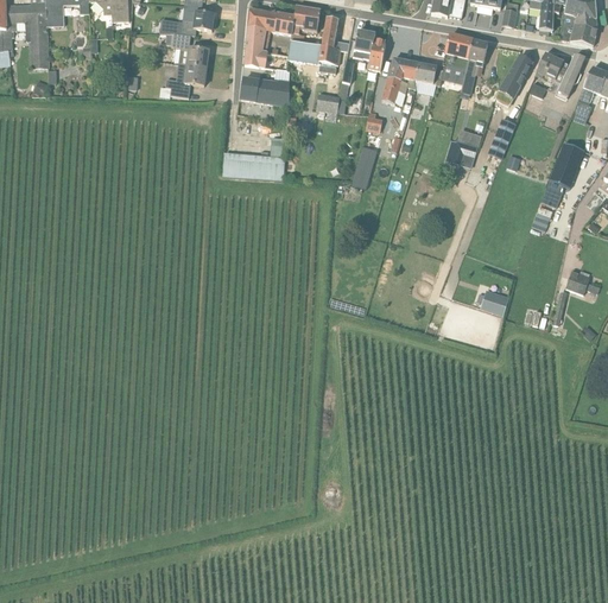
[(0,0),(0,51),(4,51),(4,50),(8,49),(13,49),(11,30),(25,29),(25,33),(29,33),(30,67),(49,67),(48,25),(49,25),(46,0),(30,0),(31,6),(5,6),(4,0),(0,0)]
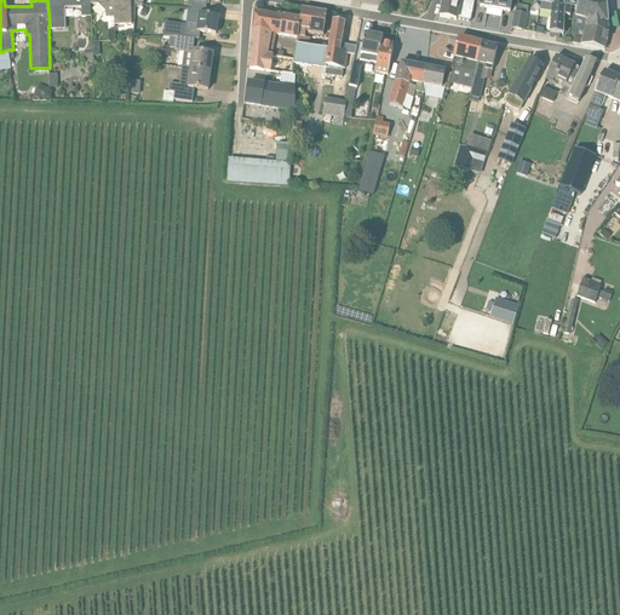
[(47,0),(50,26),(65,24),(64,4),(81,4),(81,12),(91,12),(91,0),(47,0)]
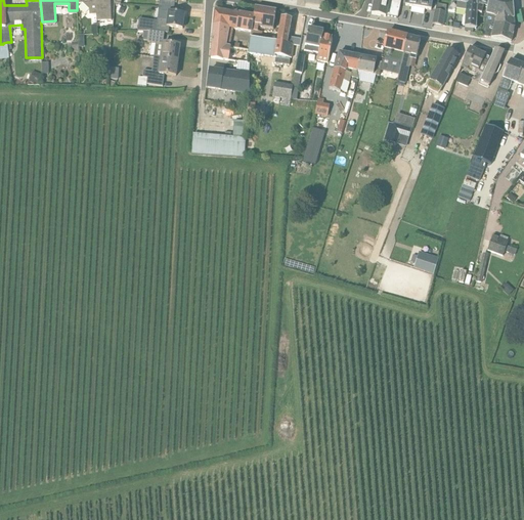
[(77,0),(82,0),(89,6),(89,11),(96,11),(96,17),(112,16),(110,0),(77,0)]
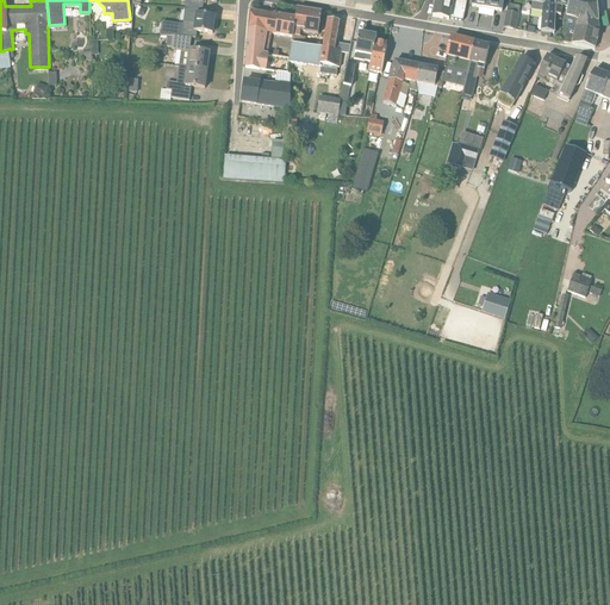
[(435,0),(433,12),(449,16),(449,14),(462,17),(466,0),(435,0)]
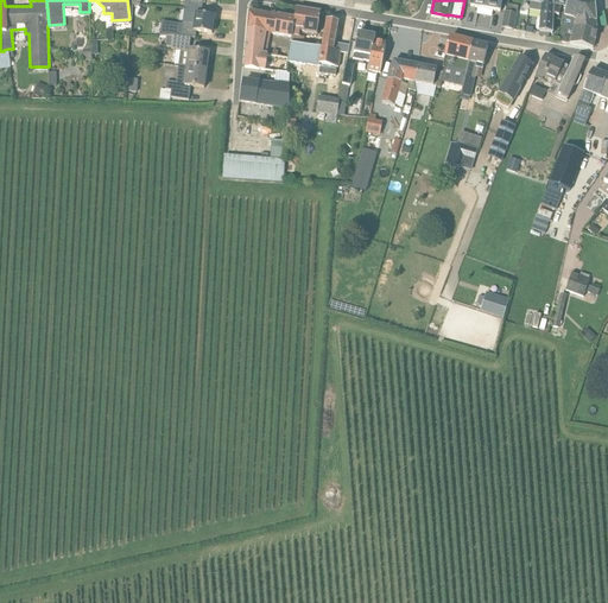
[(536,0),(542,1),(542,0),(556,2),(555,13),(563,16),(565,11),(568,0),(536,0)]
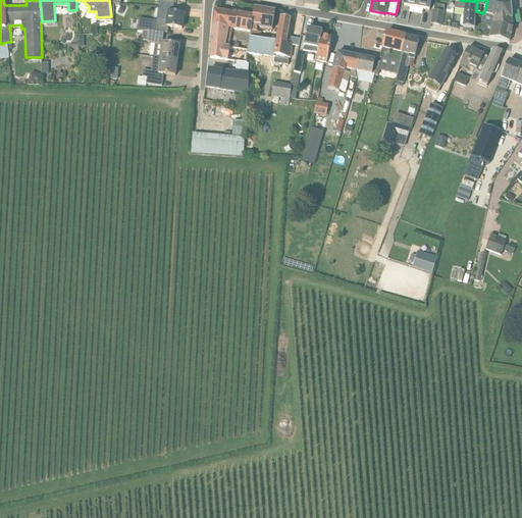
[(474,27),(476,16),(476,11),(477,2),(465,0),(465,1),(464,14),(463,24),(465,26),(466,27),(472,28),(472,26),(474,27)]
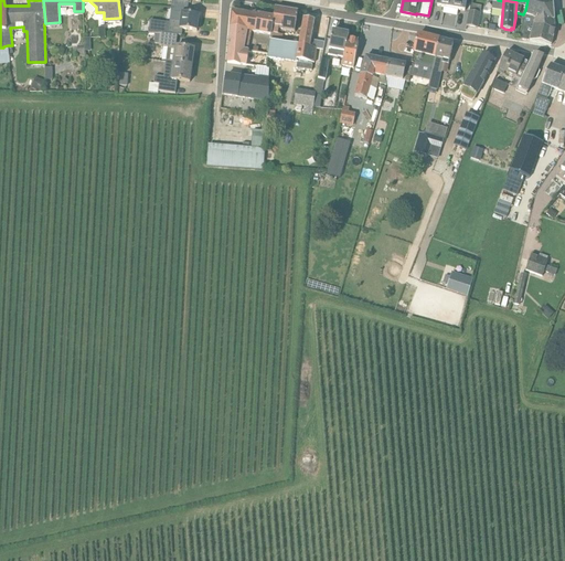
[(554,27),(553,9),(553,1),(552,0),(528,0),(525,10),(523,14),(524,16),(522,27),(521,33),(520,35),(551,42),(554,27)]
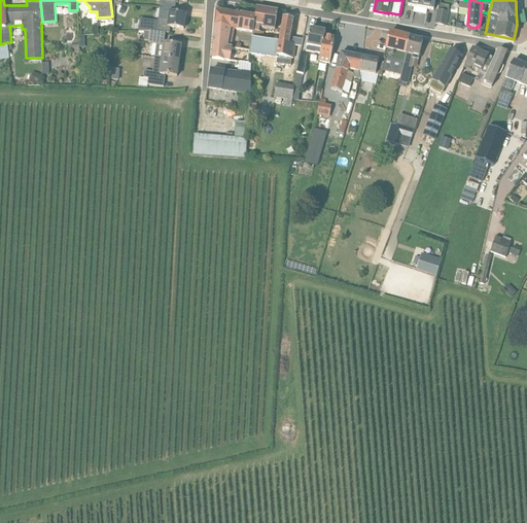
[(149,29),(166,30),(166,29),(169,30),(170,24),(183,26),(185,11),(174,9),(175,5),(160,3),(159,15),(159,18),(146,16),(145,28),(149,29)]
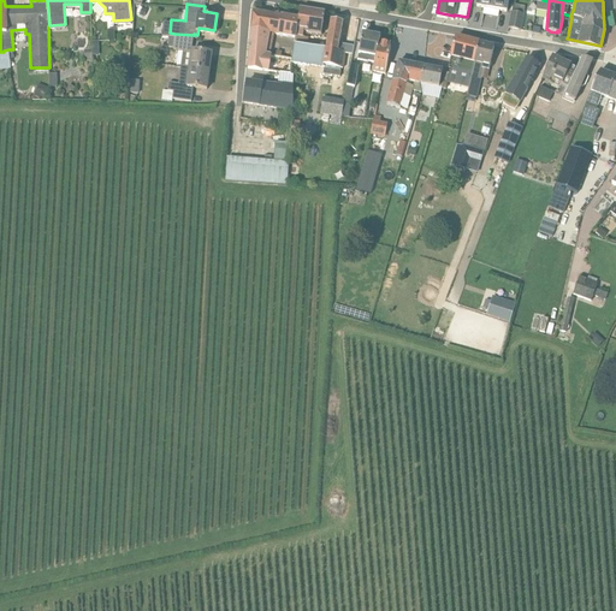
[(321,31),(324,10),(300,6),(298,16),(294,40),(307,42),(308,34),(303,33),(303,29),(321,31)]
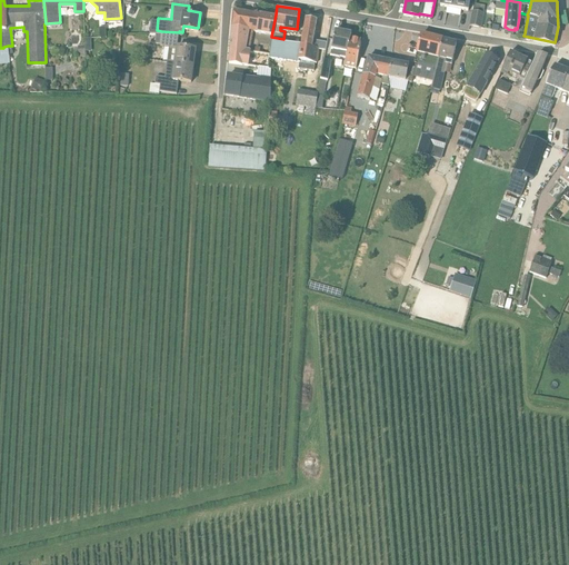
[(232,25),(231,26),(249,28),(265,30),(263,40),(271,42),(271,37),(276,15),(235,7),(232,25)]
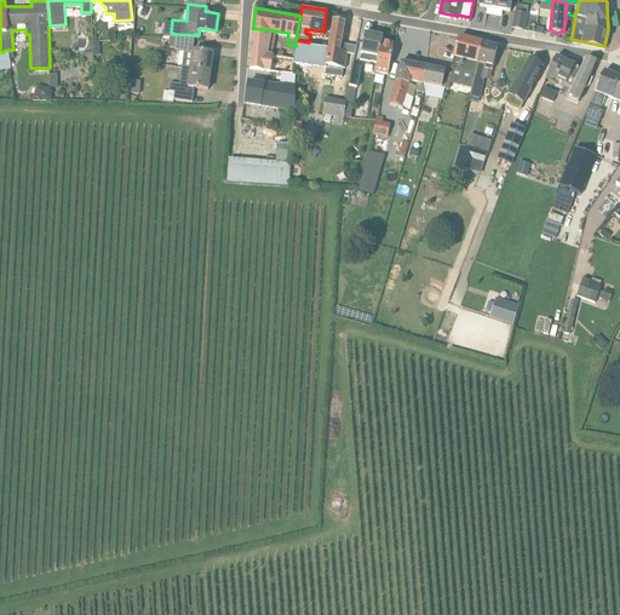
[(515,7),(511,24),(523,27),(527,10),(515,7)]
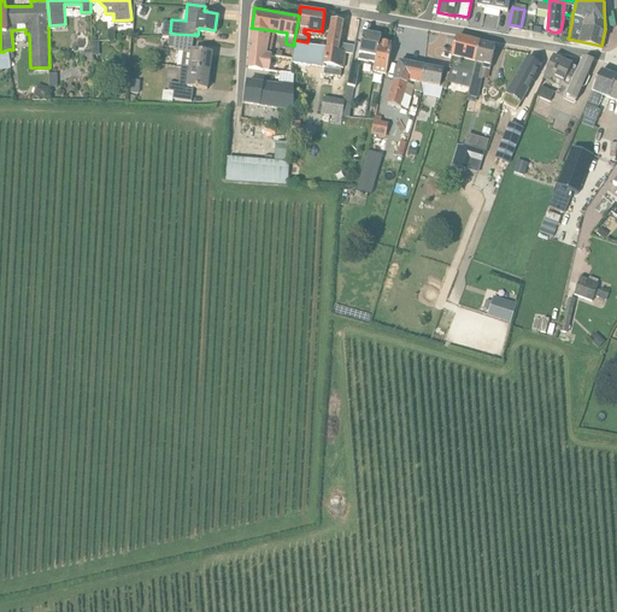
[(331,17),(327,45),(307,42),(294,40),(294,46),(292,59),(324,65),(325,62),(344,65),(346,49),(352,51),(354,43),(340,41),(344,19),(331,17)]
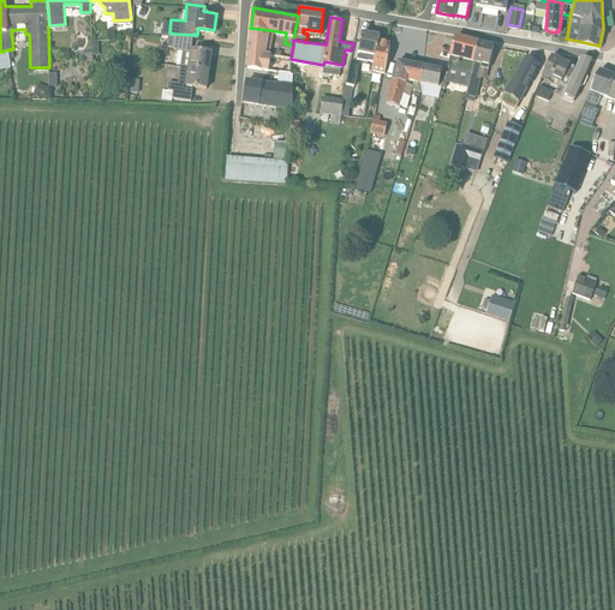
[(248,64),(268,66),(270,51),(266,49),(269,30),(250,28),(248,64)]
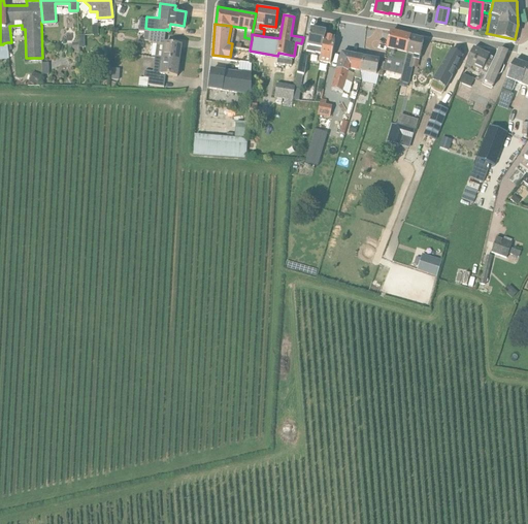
[(305,47),(321,51),(325,33),(326,28),(325,28),(311,26),(311,25),(310,25),(305,47)]
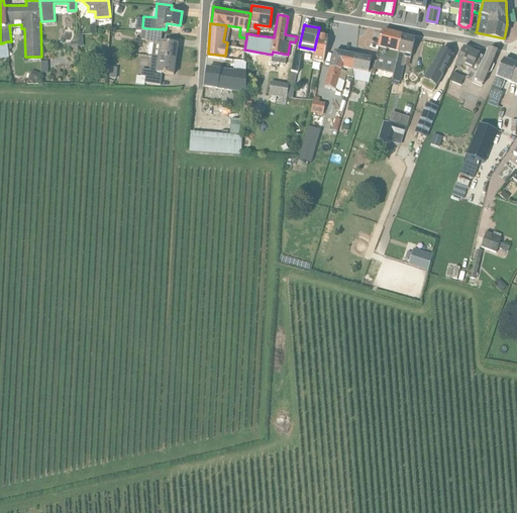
[(146,28),(145,36),(145,38),(161,40),(161,39),(163,29),(146,28)]
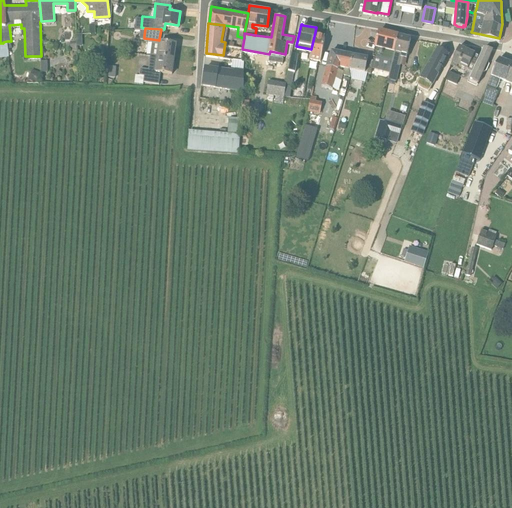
[(373,53),(392,58),(394,58),(399,33),(379,28),(373,53)]
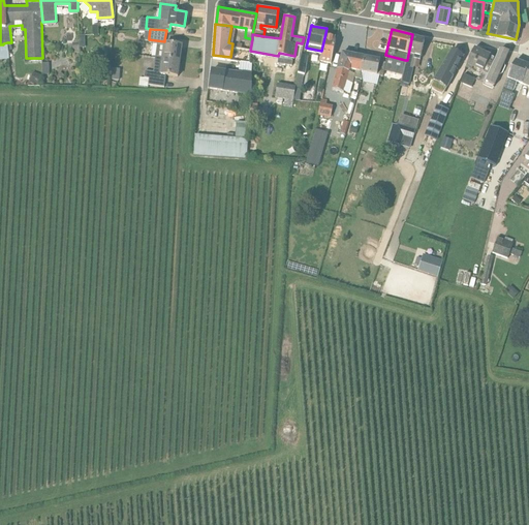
[(319,59),(329,61),(335,35),(325,33),(321,51),(319,59)]
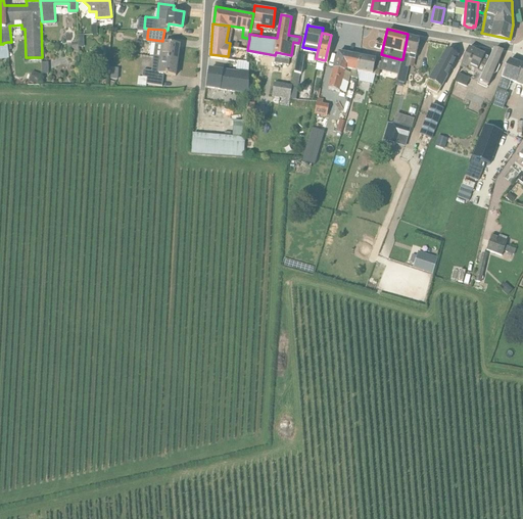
[(408,34),(402,59),(400,59),(396,78),(405,80),(411,55),(415,56),(420,37),(408,34)]
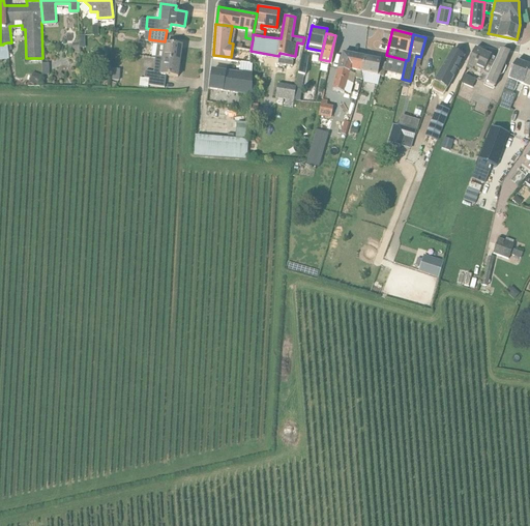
[(182,42),(165,40),(163,56),(180,58),(182,42)]
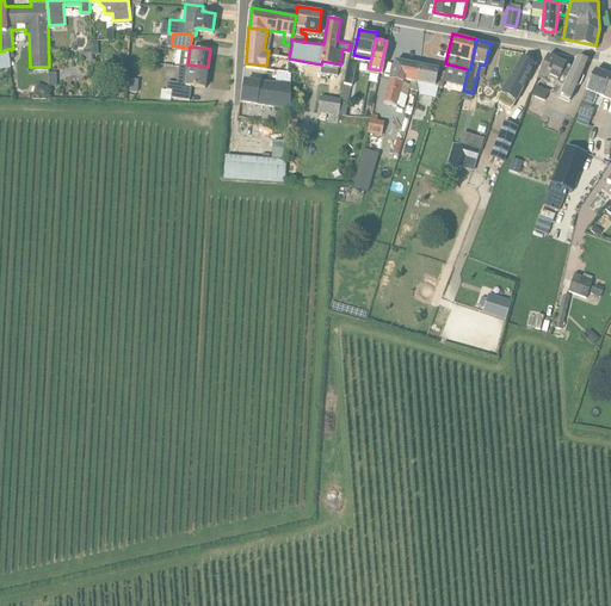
[(4,51),(0,51),(0,65),(10,65),(10,50),(4,50),(4,51)]
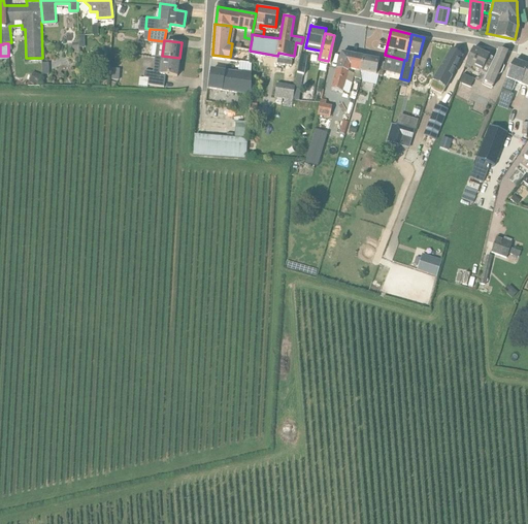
[(486,71),(494,57),(489,54),(490,53),(473,45),(465,62),(486,71)]
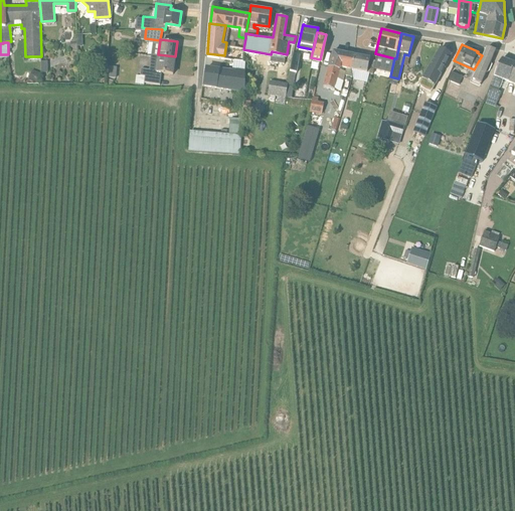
[(481,80),(488,64),(496,47),(495,47),(486,45),(482,55),(474,69),(475,69),(472,76),(481,80)]
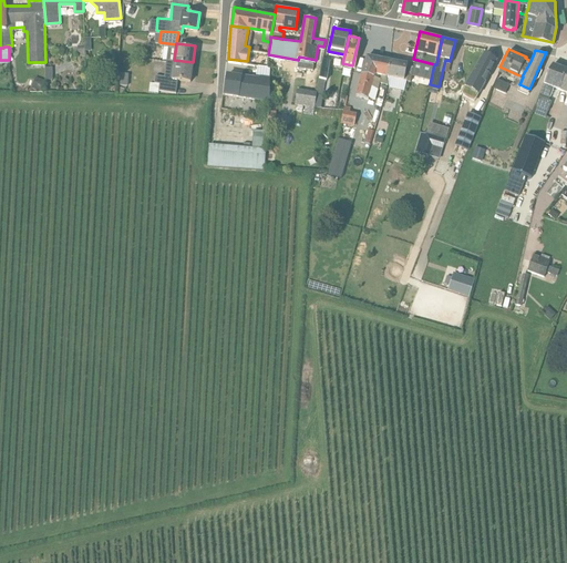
[(474,68),(465,82),(476,88),(485,72),(495,55),(484,51),(475,68),(474,68)]
